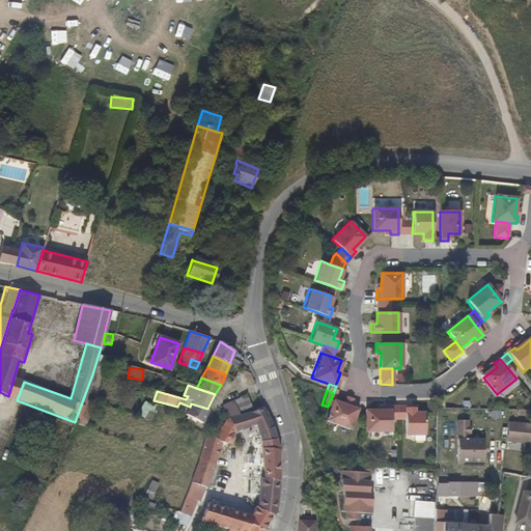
[(247,393),(241,395),(245,408),(252,406),(247,393)]
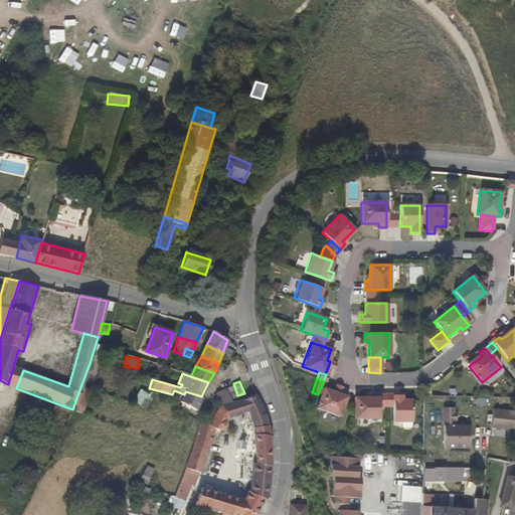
[(233,383),(227,386),(232,398),(237,395),(233,383)]
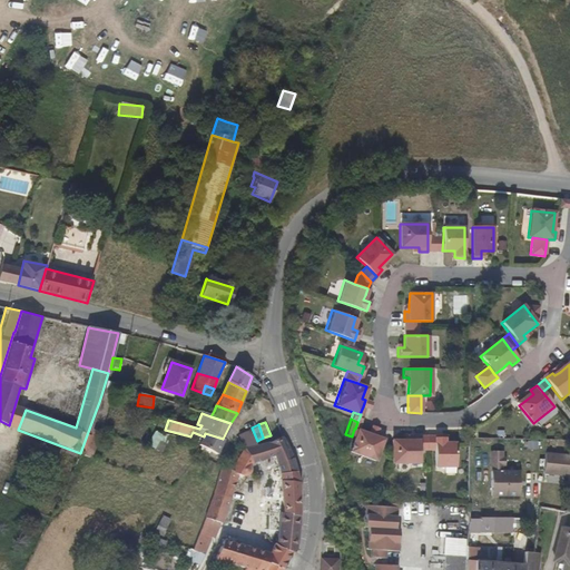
[(252,428),(245,431),(249,444),(257,441),(252,428)]
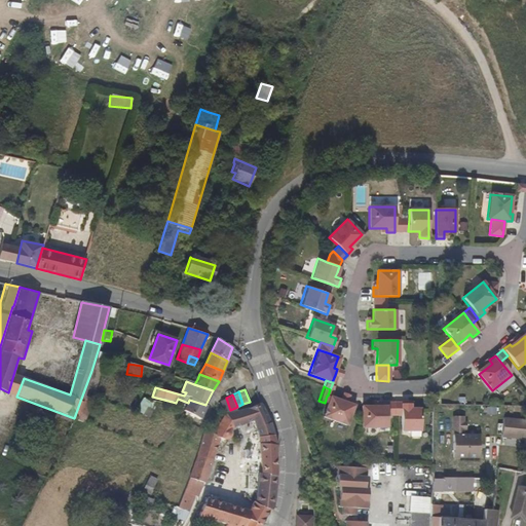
[(74,418),(84,422),(94,400),(82,396),(74,418)]
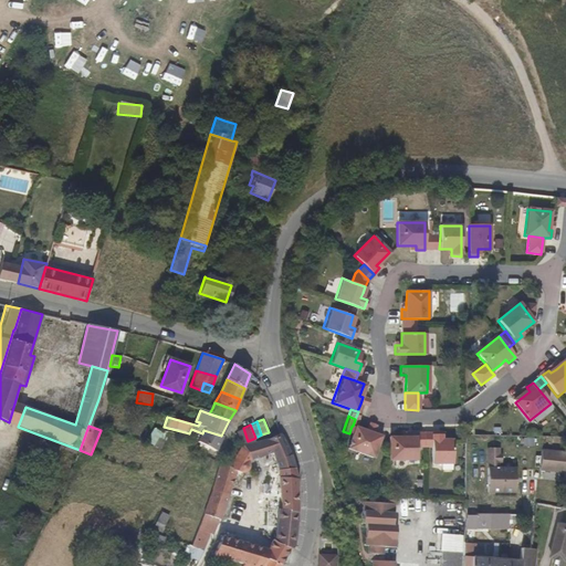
[(369,456),(379,431),(373,429),(364,426),(363,429),(353,426),(352,426),(349,433),(344,447),(369,456)]
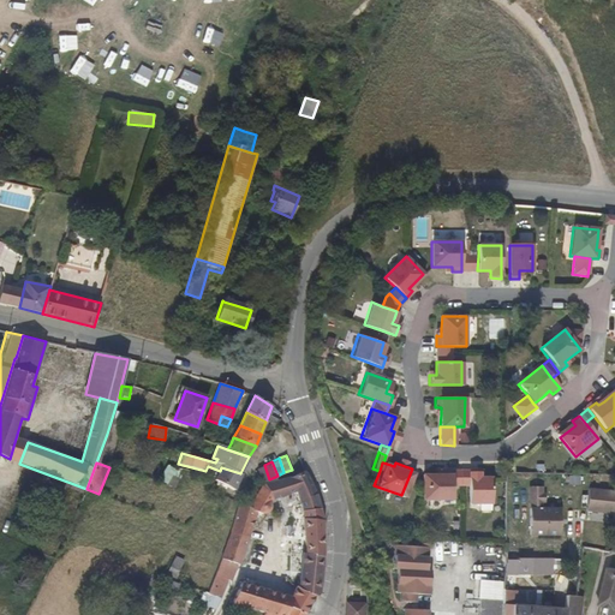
[(166,485),(177,489),(186,470),(174,467),(167,483),(166,485)]
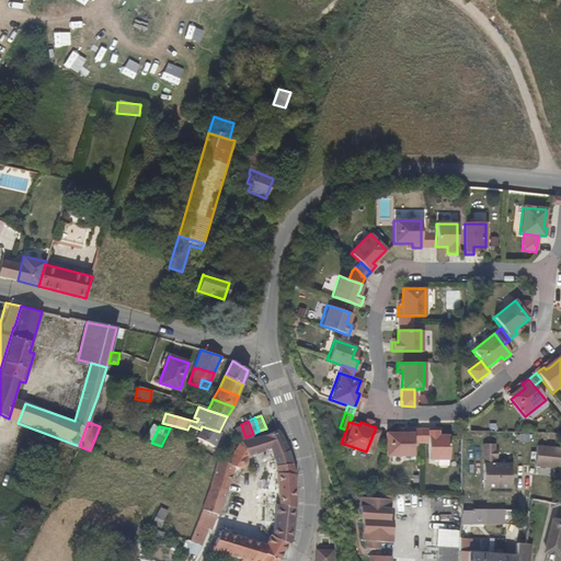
[(201,430),(197,436),(195,439),(214,447),(219,432),(202,426),(201,430)]
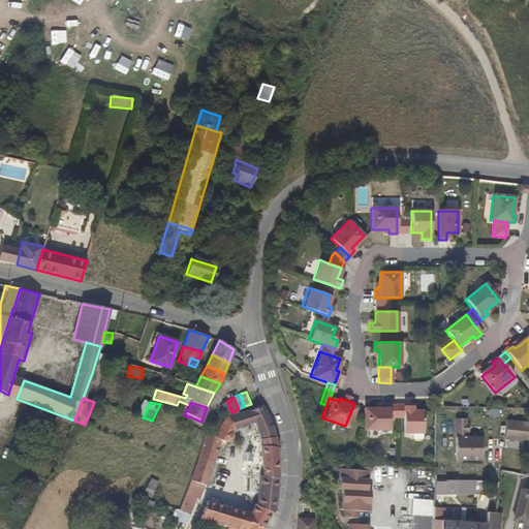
[(148,405),(143,403),(137,412),(144,415),(148,405)]
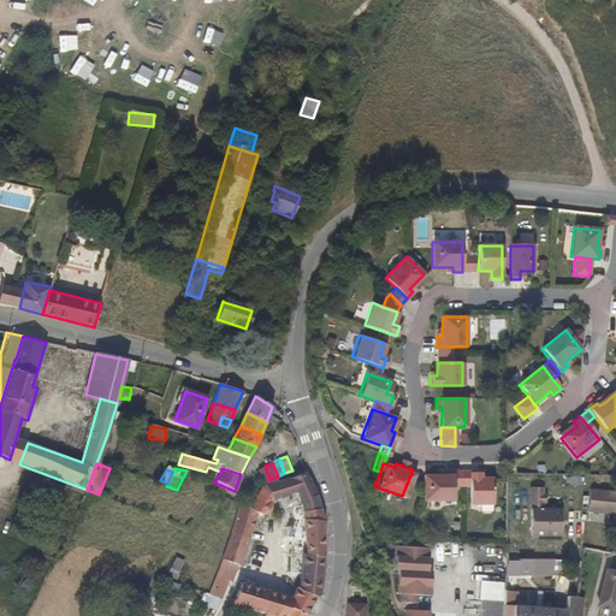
[(451,471),(440,471),(440,475),(434,475),(421,475),(421,499),(451,501),(451,486),(451,471)]
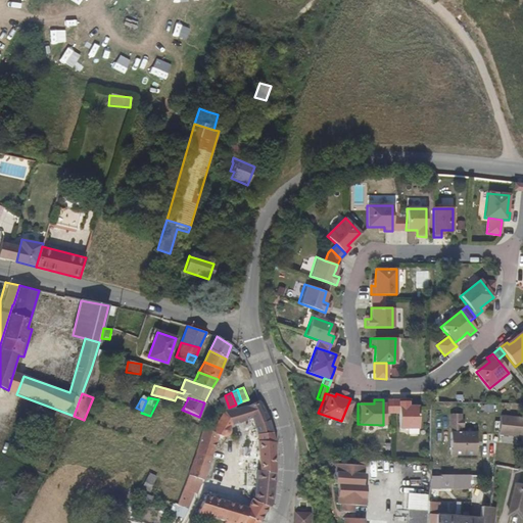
[(417,429),(417,407),(409,407),(405,407),(405,400),(397,399),(396,413),(396,429),(417,429)]
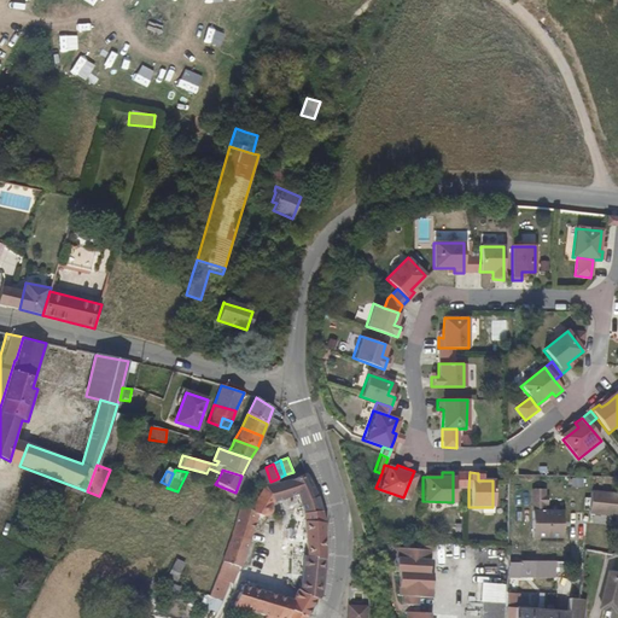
[(266,485),(262,493),(257,500),(254,505),(250,509),(257,513),(274,501),(297,494),(304,514),(308,553),(304,553),(299,592),(318,600),(322,596),(326,558),(327,523),(319,497),(307,473),(266,485)]
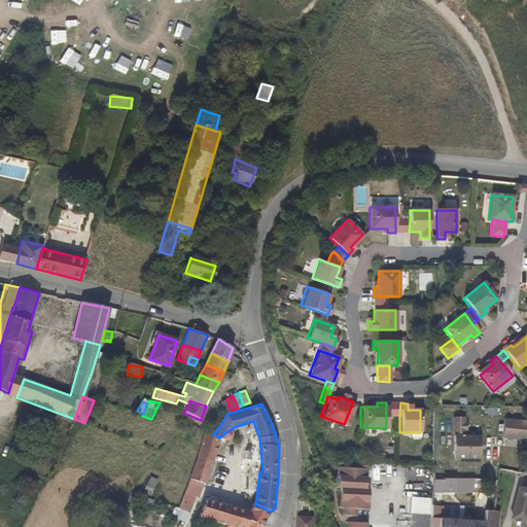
[(223,420),(214,414),(210,420),(219,426),(223,420)]
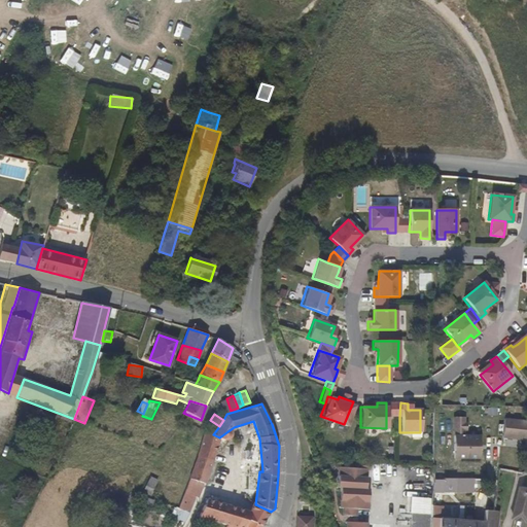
[(452,417),(452,458),(478,458),(478,436),(462,436),(462,430),(465,430),(465,423),(462,423),(463,418),(452,417)]
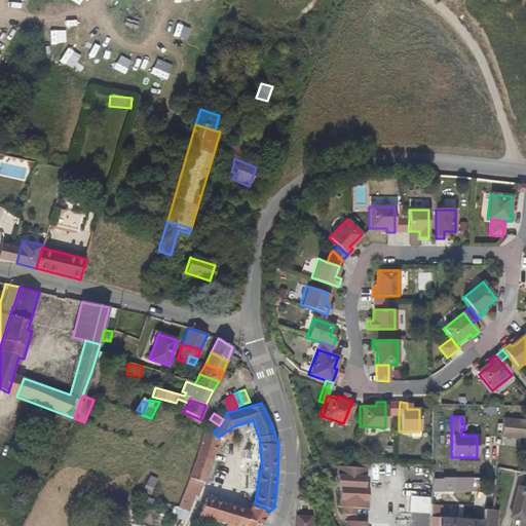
[(525,422),(505,420),(502,439),(525,441),(525,422)]
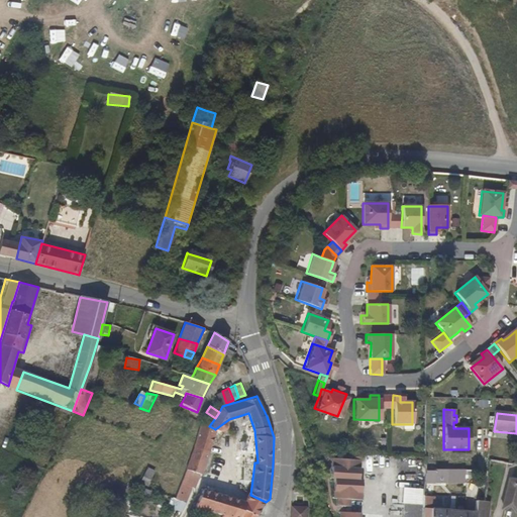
[(208,452),(215,429),(209,426),(205,425),(201,423),(194,447),(208,452)]
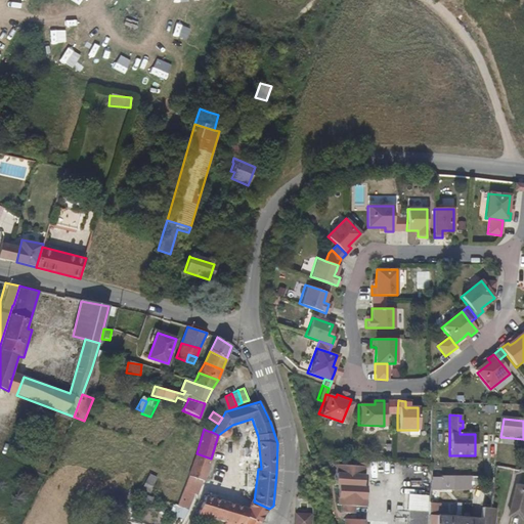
[(197,453),(189,476),(204,481),(211,459),(197,453)]
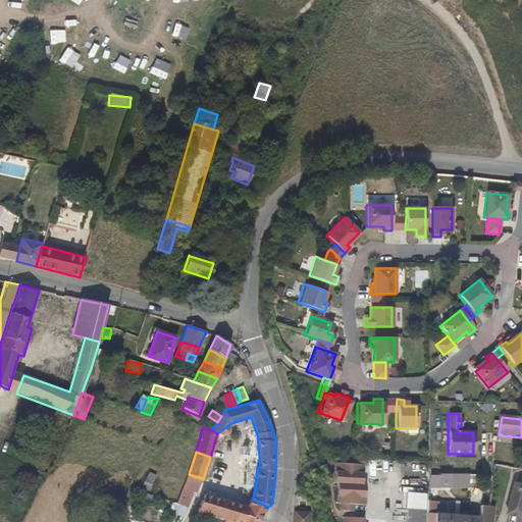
[(335,503),(340,503),(338,510),(353,511),(354,505),(365,505),(366,499),(364,499),(364,485),(362,485),(363,466),(334,464),(333,483),(336,483),(335,503)]
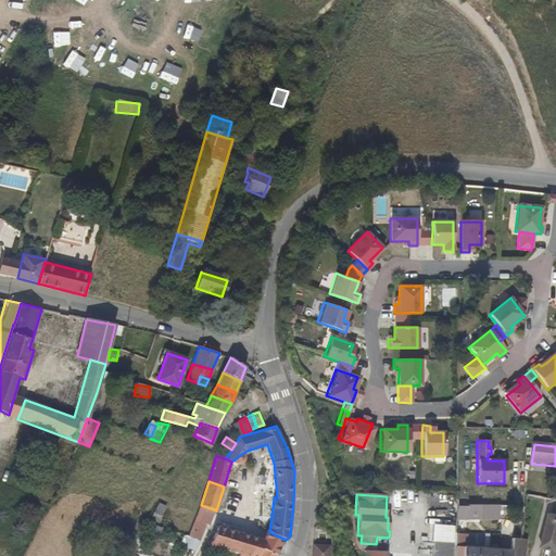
[(495,505),(466,505),(465,507),(454,507),(454,519),(495,520),(496,505),(495,505)]
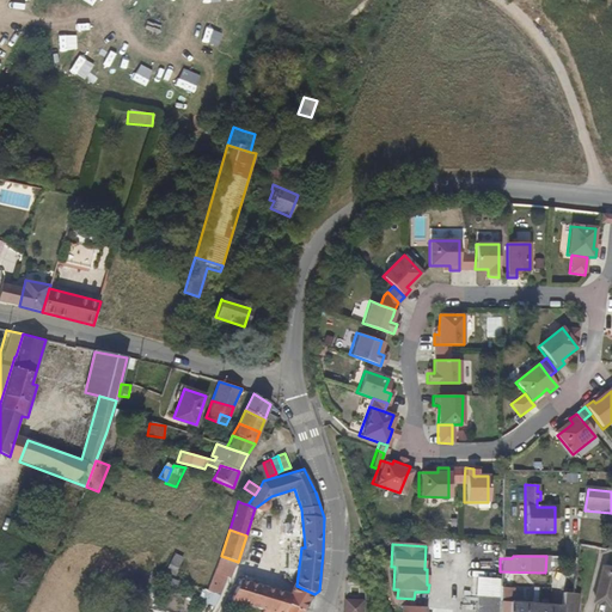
[(611,569),(606,568),(599,603),(611,605),(611,569)]
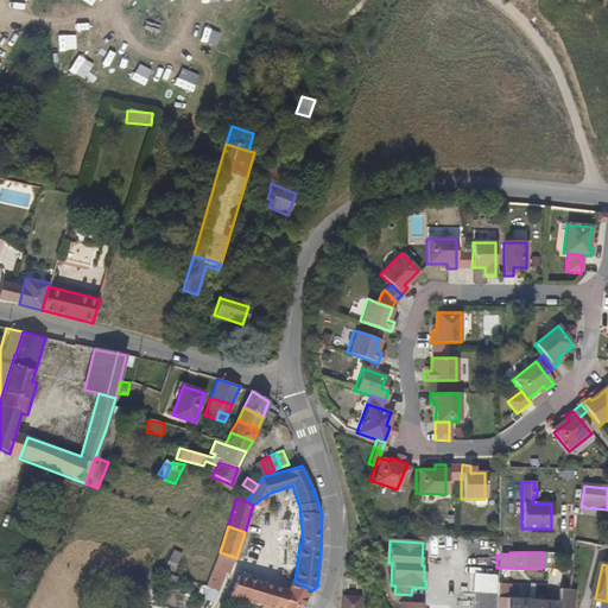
[(248,568),(238,576),(293,593),(295,582),(248,568)]
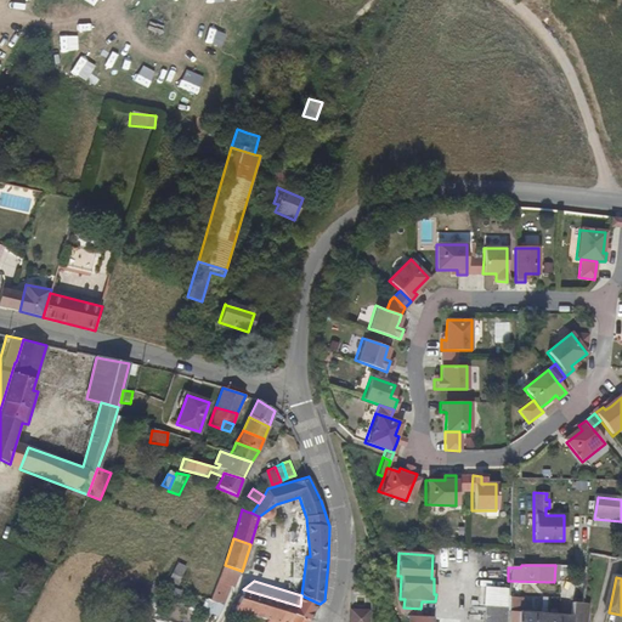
[(569,621),(570,616),(518,614),(519,587),(508,586),(505,621),(569,621)]
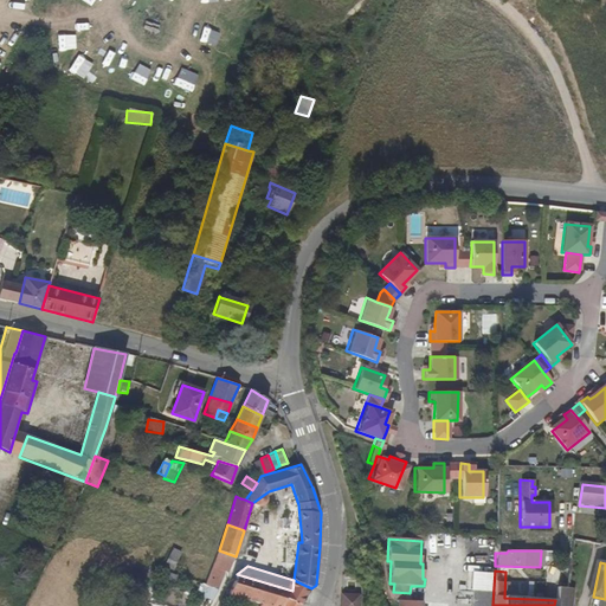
[(227,594),(263,605),(281,605),(284,599),(301,605),(305,595),(292,591),(237,574),(227,594)]
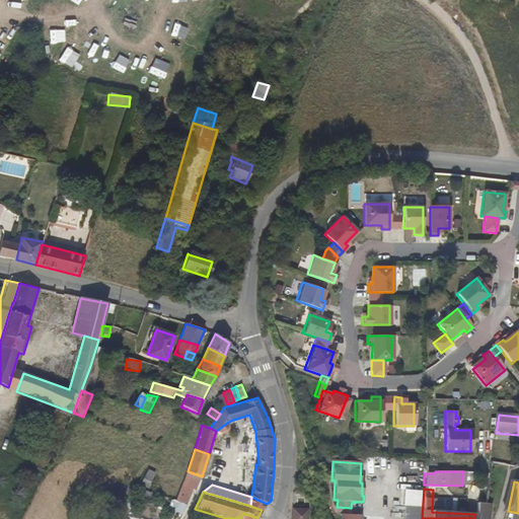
[(251,497),(250,506),(262,510),(267,504),(251,497)]
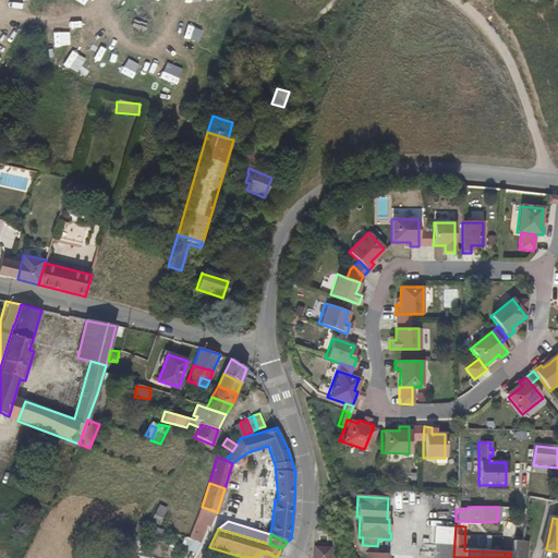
[(525,557),(528,542),(522,541),(513,541),(511,553),(510,557),(525,557)]
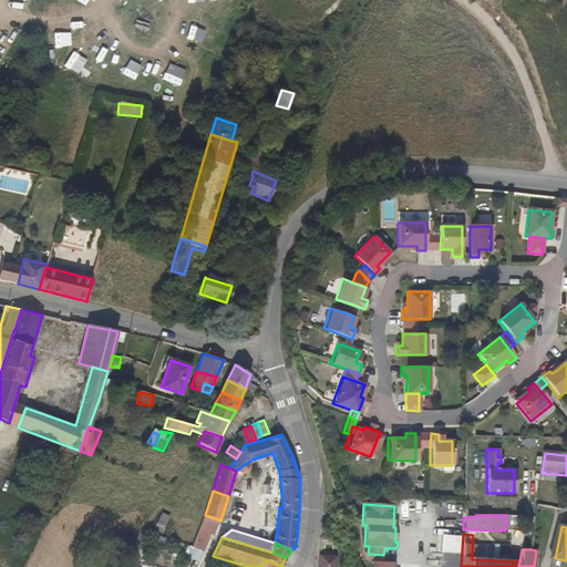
[(319,566),(336,566),(337,556),(320,556),(319,566)]
